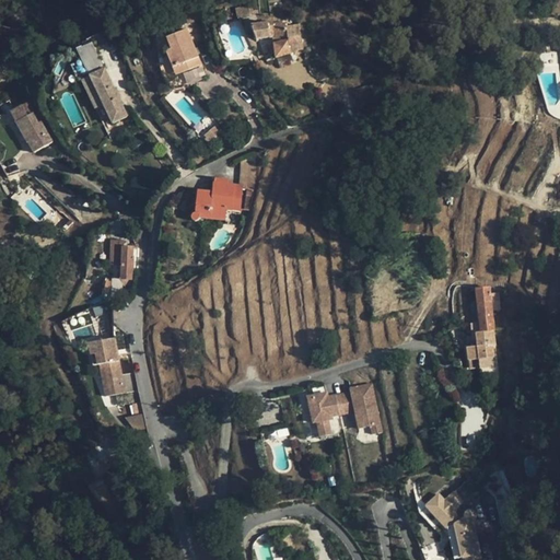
[(194,4),(182,9),(187,25),(199,21),(194,4)]
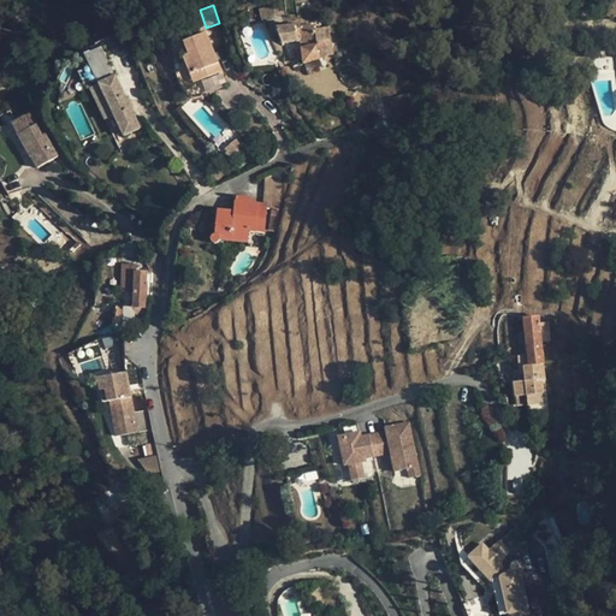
[(303,65),(333,54),(329,28),(317,30),(317,27),(300,25),(274,29),(282,46),(300,41),(303,65)]
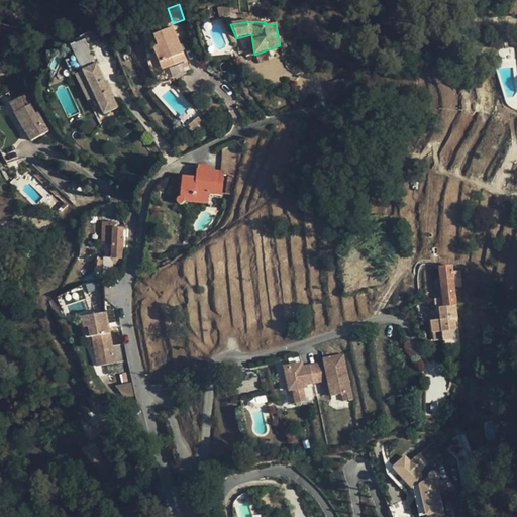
[(187,60),(174,27),(153,35),(159,45),(153,47),(160,63),(166,61),(169,68),(187,60)]
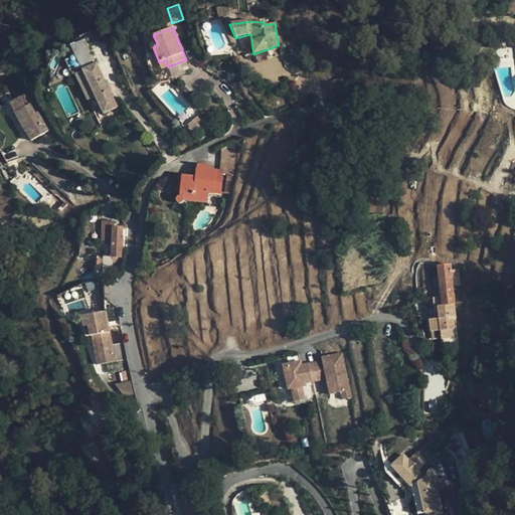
[(78,66),(94,60),(86,37),(70,43),(78,66)]
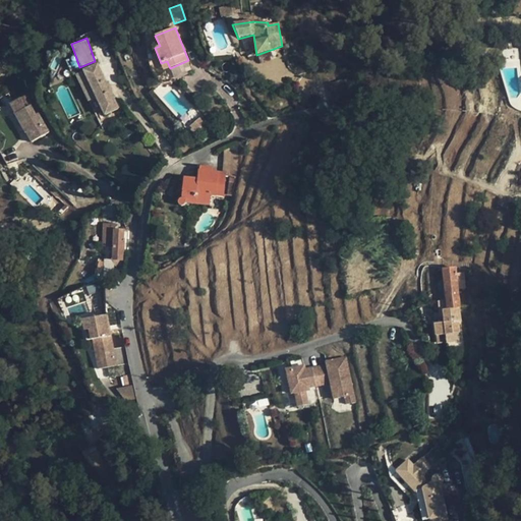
[(170,68),(167,61),(161,63),(164,70),(170,68)]
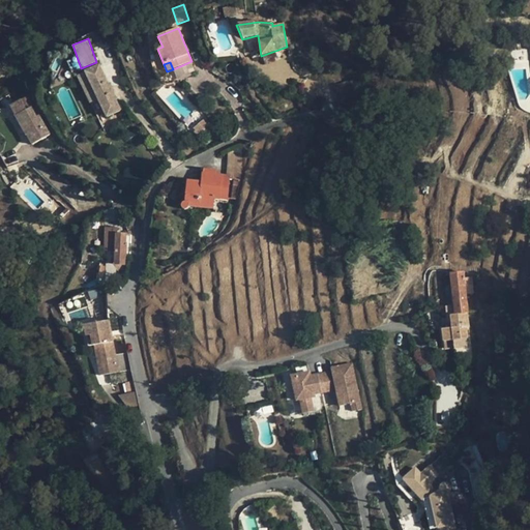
[(78,76),(90,102),(98,98),(107,117),(120,110),(112,92),(114,91),(110,83),(108,84),(99,65),(86,72),(78,76)]
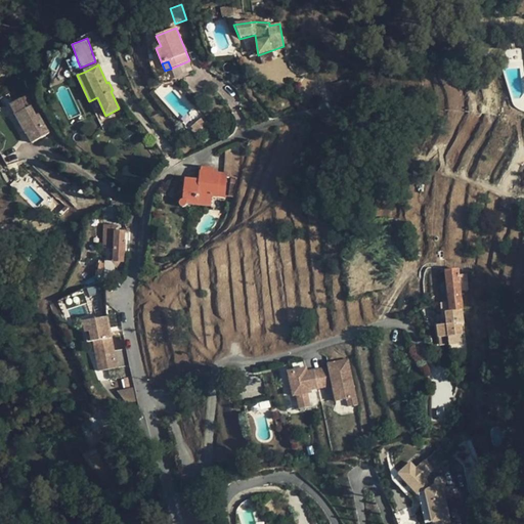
[(10,105),(15,115),(26,108),(20,99),(10,105)]
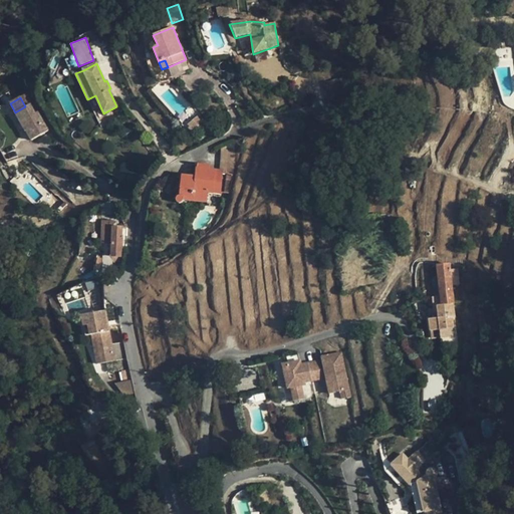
[(31,141),(48,131),(37,112),(35,114),(29,104),(25,106),(15,112),(31,141)]
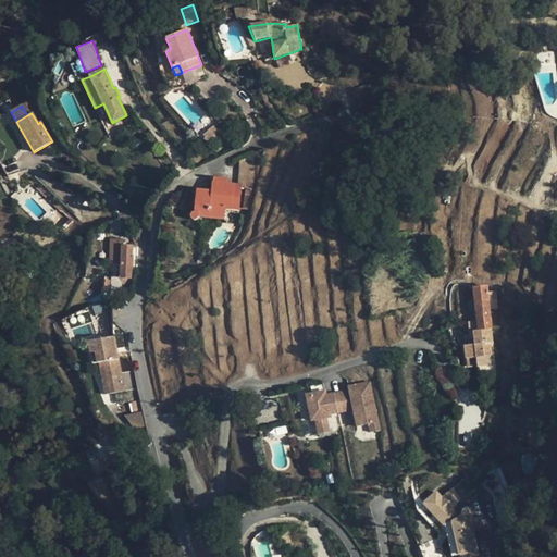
[(199,135),(208,144),(220,132),(211,123),(199,135)]
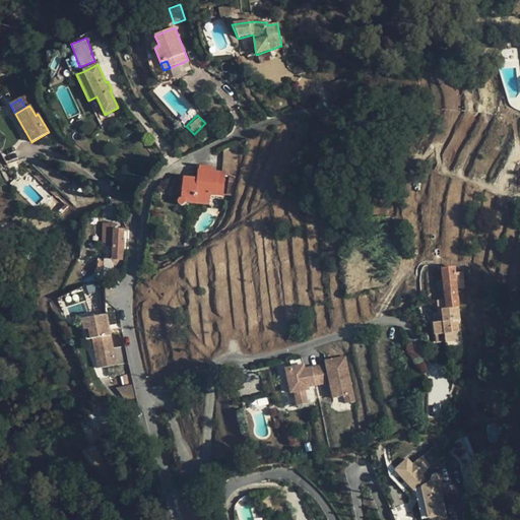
[(236,176),(238,142),(224,148),(223,172),(225,172),(224,175),(236,176)]
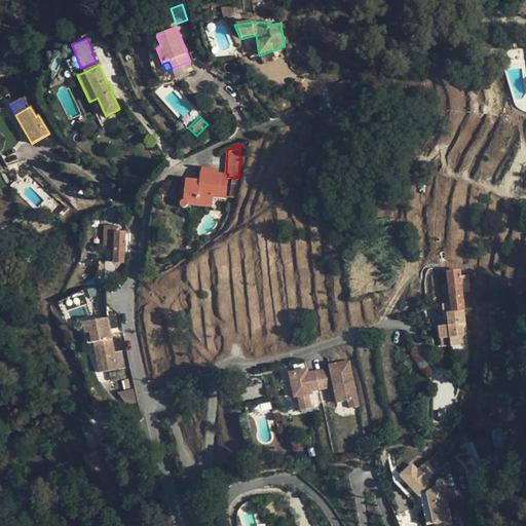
[(187,207),(188,204),(212,207),(213,196),(226,197),(226,196),(228,196),(230,183),(237,183),(238,178),(227,177),(228,174),(226,174),(215,173),(213,173),(213,168),(202,167),(201,172),(200,172),(200,181),(186,180),(184,200),(181,201),(180,202),(179,204),(180,205),(181,208),(182,209),(184,209),(185,209),(187,207)]
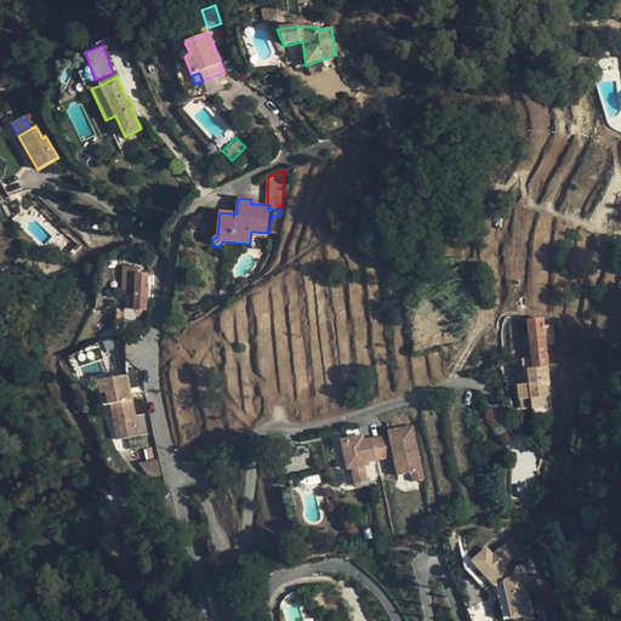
[(486,200),(484,227),(499,228),(502,201),(486,200)]
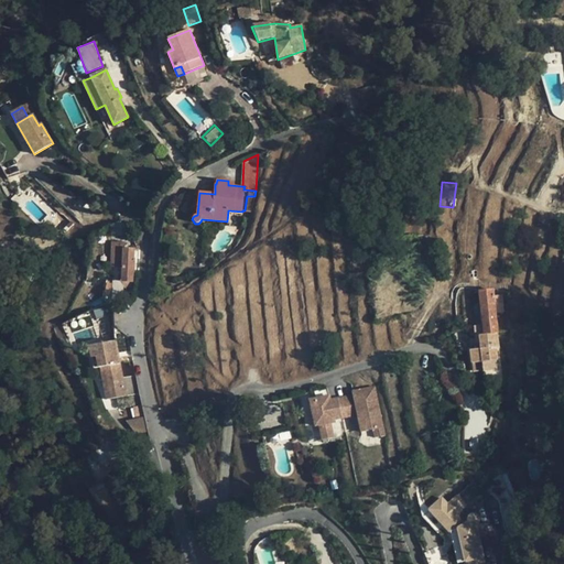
[(247,196),(245,210),(251,212),(255,196),(247,196)]
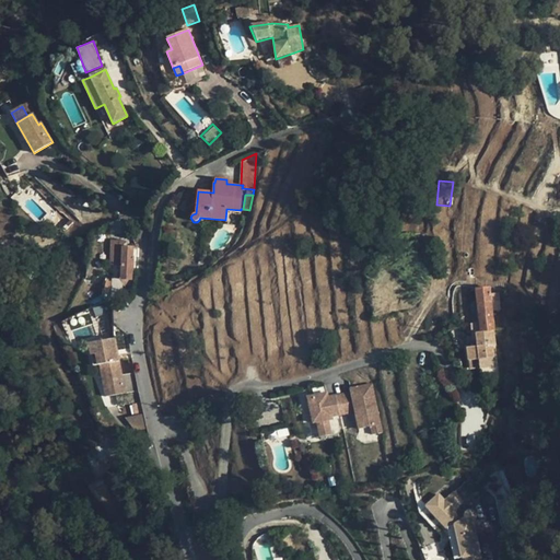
[(74,222),(61,210),(57,214),(60,228),(66,232),(74,222)]
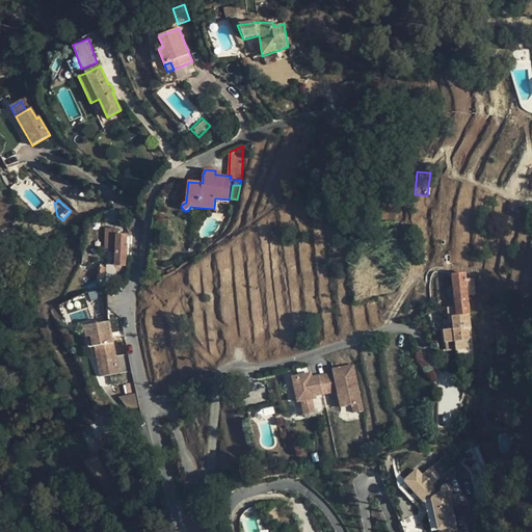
[(106,229),(105,251),(115,251),(114,265),(126,266),(126,257),(127,257),(128,244),(127,244),(127,235),(117,234),(118,229),(106,229)]
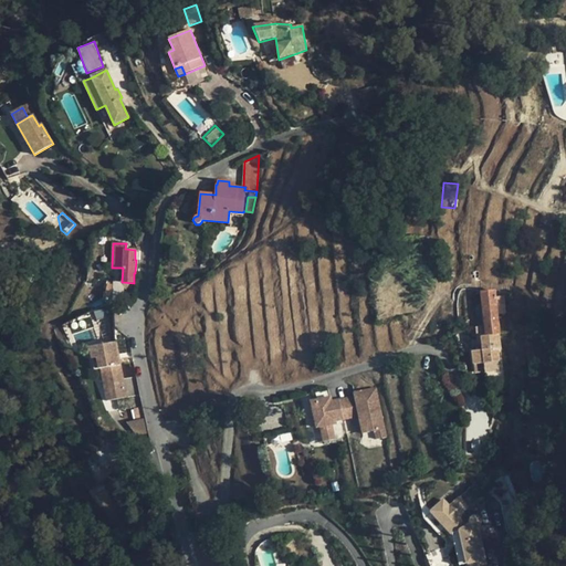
[(87,281),(96,282),(97,268),(88,266),(87,281)]
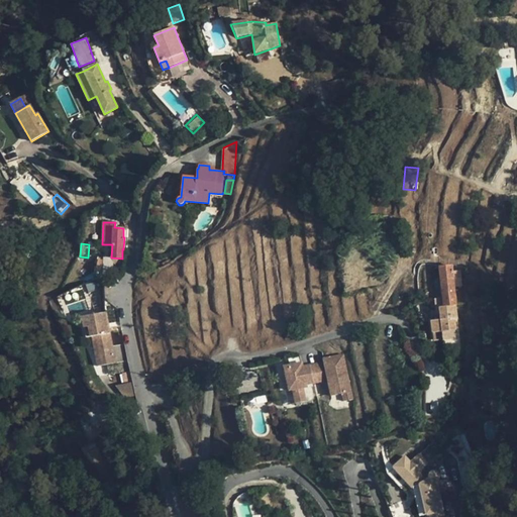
[(452,272),(451,266),(439,267),(441,278),(452,276),(452,272)]
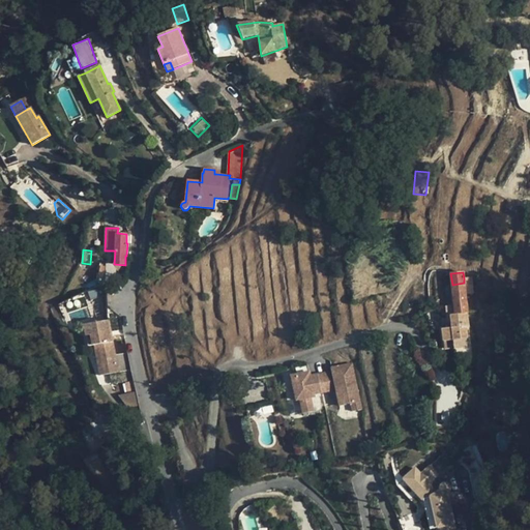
[(95,275),(82,285),(85,289),(98,280),(95,275)]
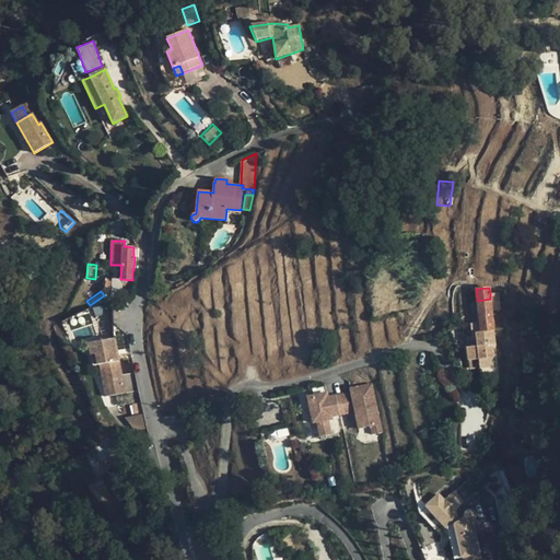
[(499,293),(490,294),(490,299),(491,310),(501,308),(499,293)]
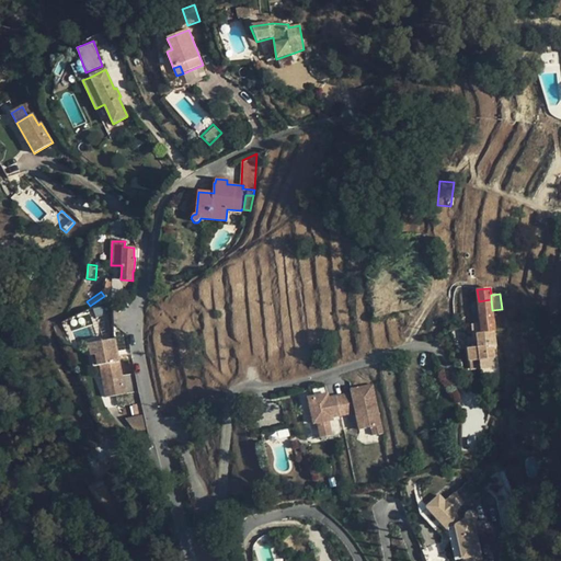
[(491,299),(479,301),(481,323),(493,322),(492,310),(491,299)]
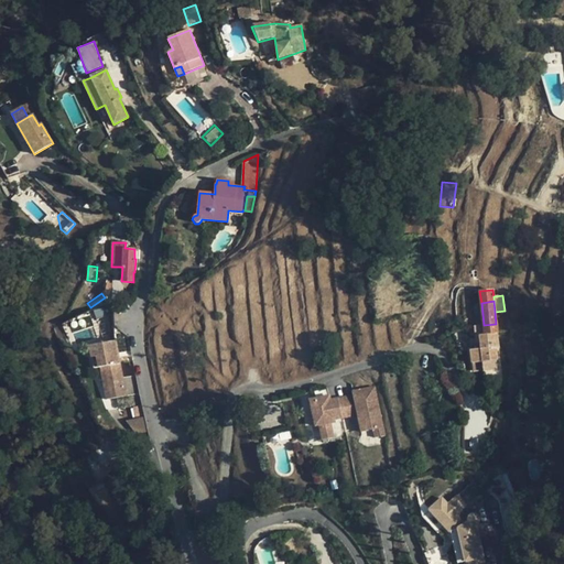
[(498,360),(495,334),(497,333),(496,324),(484,325),(485,335),(479,335),(480,348),(470,350),(472,362),(483,361),(484,369),(485,383),(501,382),(499,360),(498,360)]
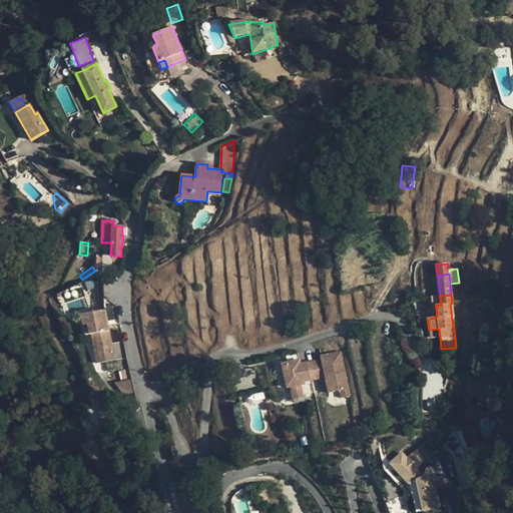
[(441,305),(440,296),(433,297),(434,306),(436,305),(441,305)]
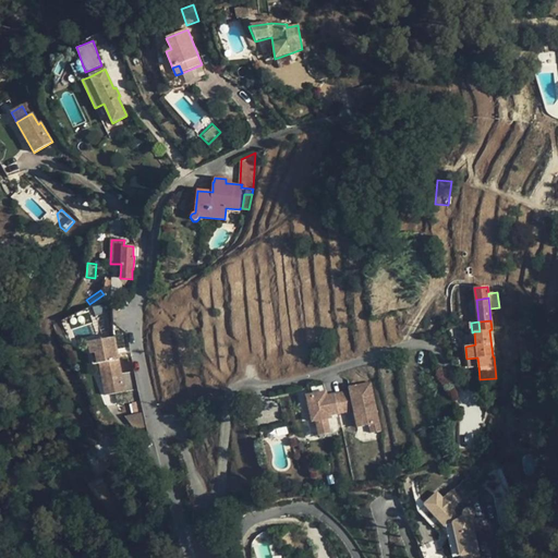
[(114,337),(88,342),(93,364),(100,363),(106,396),(138,389),(135,375),(122,377),(121,373),(114,337)]
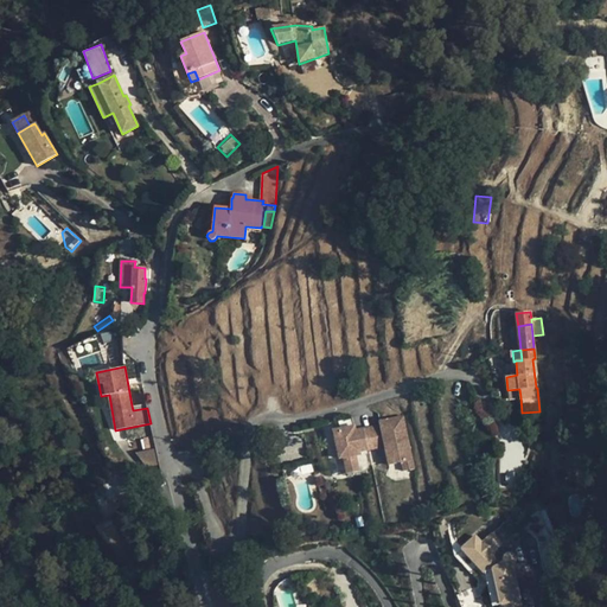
[(519,389),(508,390),(509,398),(521,397),(519,389)]
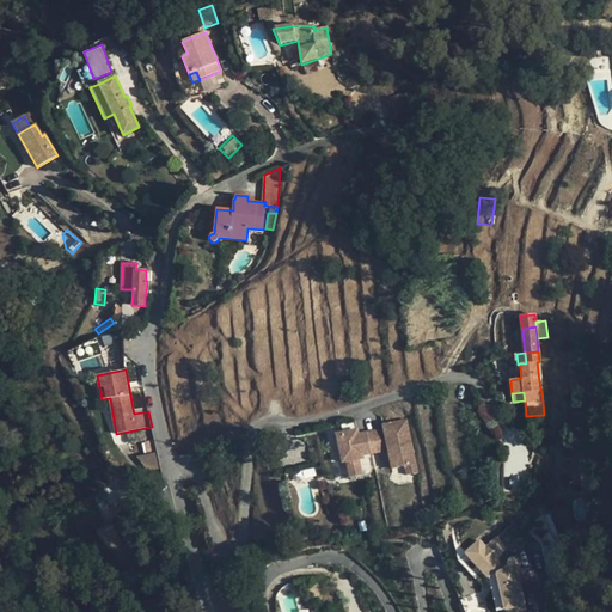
[(407,476),(418,472),(407,420),(383,424),(384,428),(387,450),(392,467),(404,465),(407,476)]
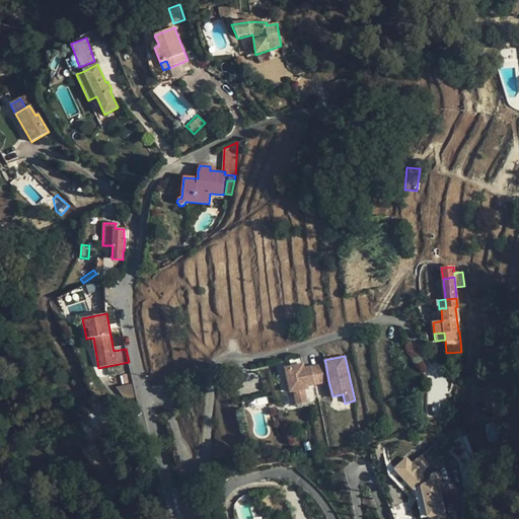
[(318,365),(322,383),(328,381),(325,363),(318,365)]
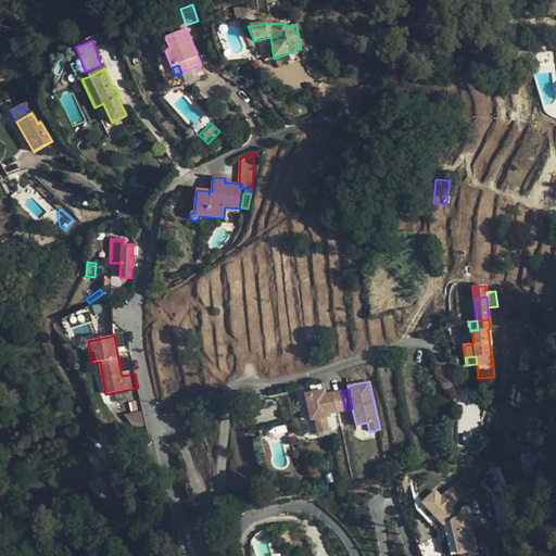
[(338,412),(333,392),(326,394),(325,390),(305,394),(311,420),(315,419),(318,433),(329,431),(326,417),(330,416),(329,414),(338,412)]
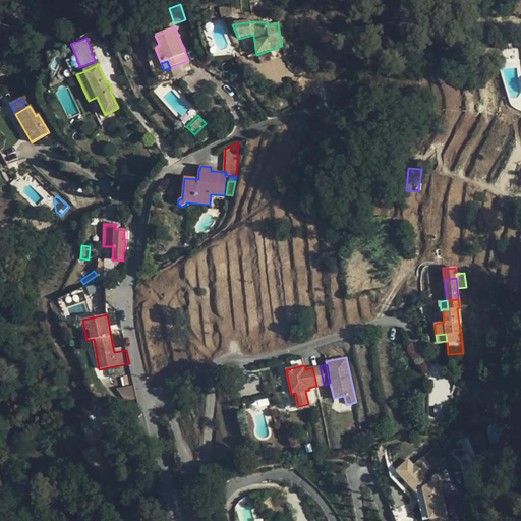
[(312,367),(316,386),(324,385),(320,366),(312,367)]
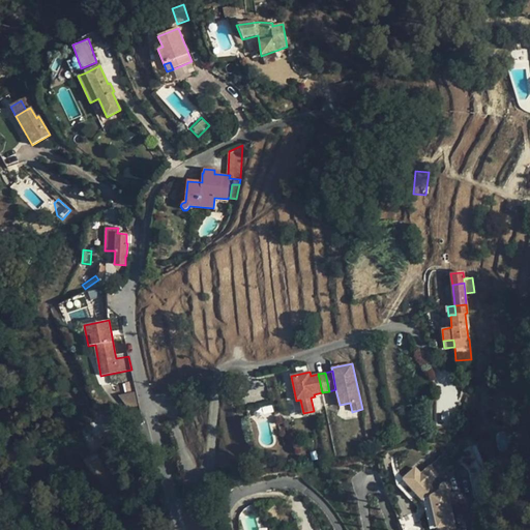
[(137,392),(120,396),(128,405),(139,403),(137,392)]
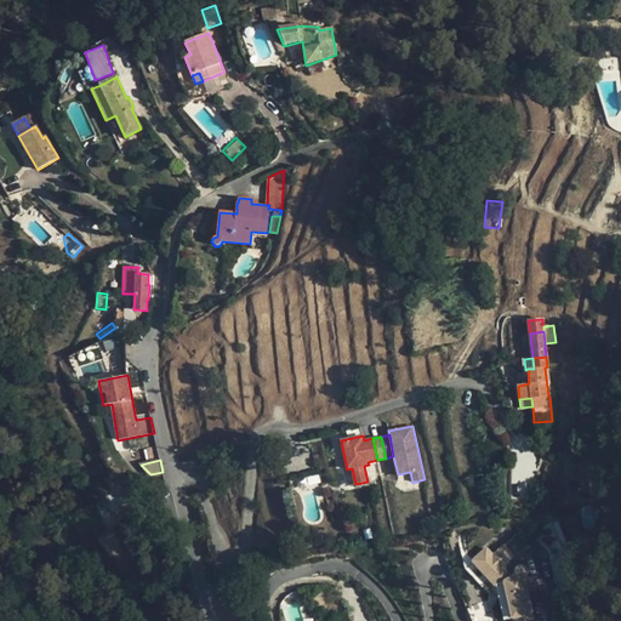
[(527,569),(518,559),(524,553),(527,557),(540,543),(525,528),(494,557),(488,548),(473,562),(490,580),(496,574),(505,582),(513,617),(514,617),(514,620),(534,620),(527,590),(531,588),(529,579),(524,580),(524,577),(527,576),(528,573),(527,569)]
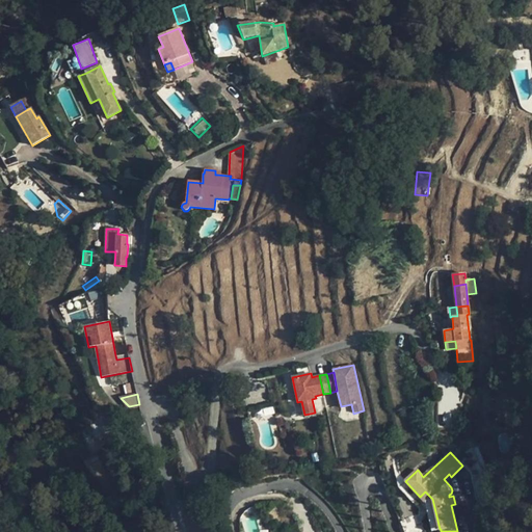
[(91,464),(114,508),(127,502),(123,494),(121,489),(127,486),(111,455),(91,464)]
